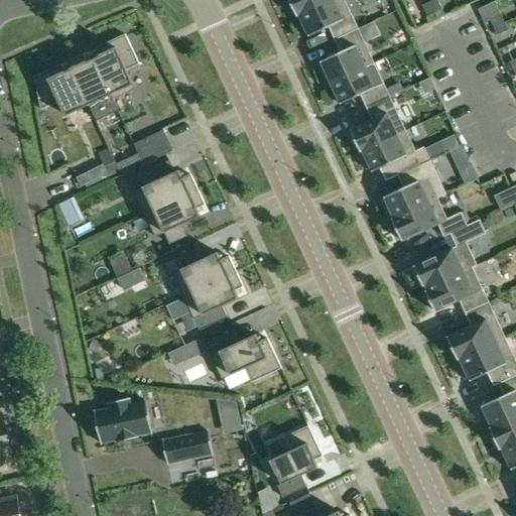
[(288,0),(296,16),(332,0),(288,0)]
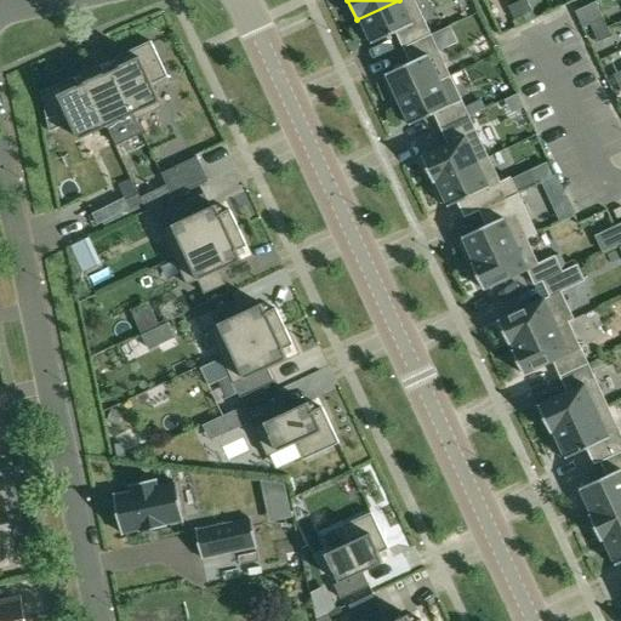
[(399,0),(357,20),(358,21),(360,20),(363,24),(359,26),(365,40),(369,39),(372,45),(396,34),(403,49),(431,35),(415,0),(399,0)]
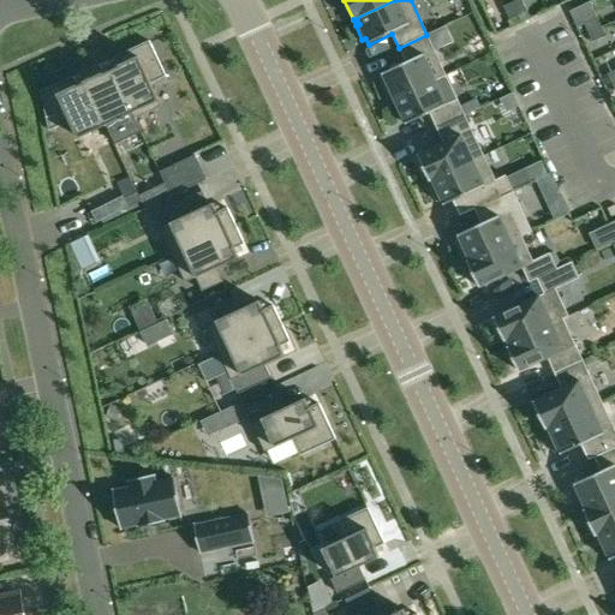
[(517,0),(512,3),(519,16),(527,12),(521,0),(517,0)]
